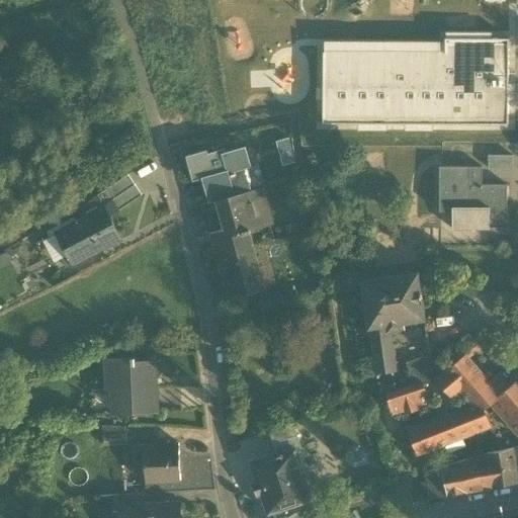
[(324,51),(323,122),(508,124),(509,38),(445,37),(445,41),(445,52),(325,51),(324,51)]
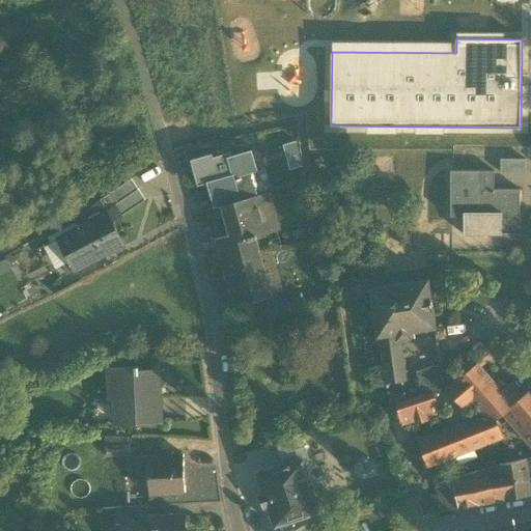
[(456,43),(333,42),(333,52),(456,53),(456,43)]
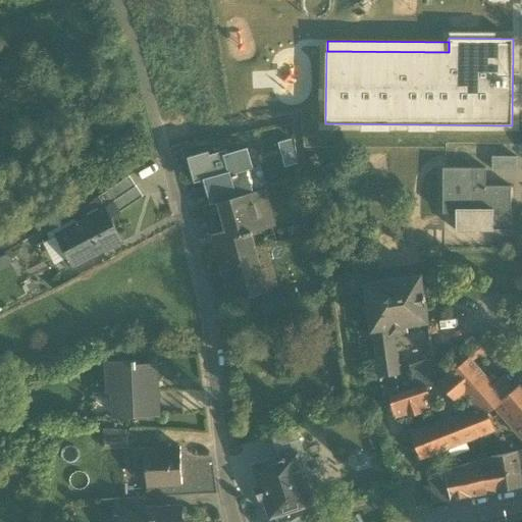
[(293,139),(279,142),(284,166),(298,162),(293,139)]
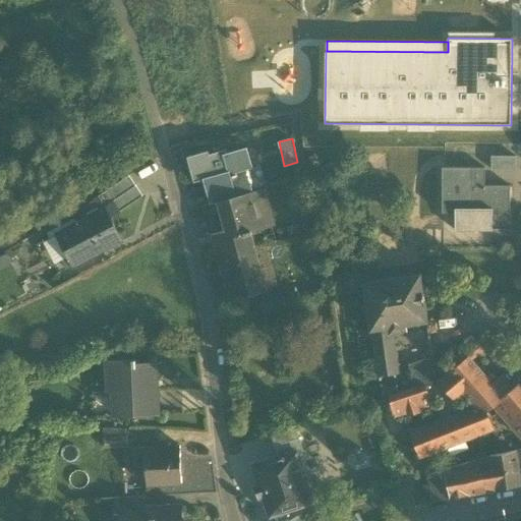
[(208,151),(187,157),(194,182),(204,179),(211,205),(218,201),(252,192),(253,192),(252,188),(246,169),(252,167),(247,148),(227,153),(226,150),(209,154),(208,151)]
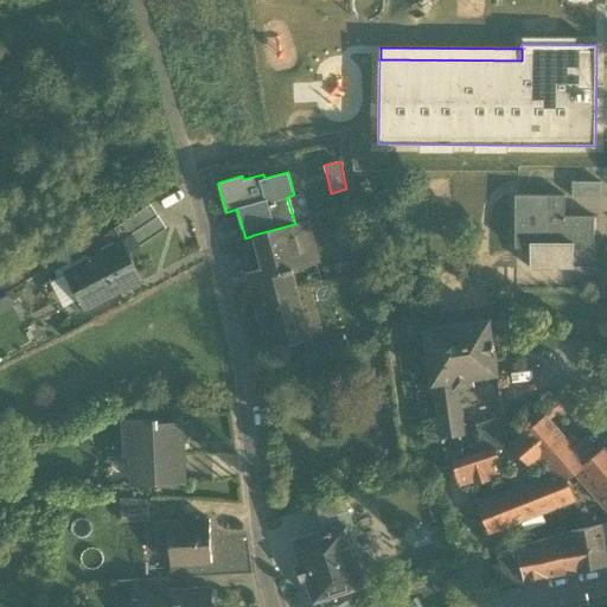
[(573,198),(601,198),(601,183),(573,183),(573,198)]
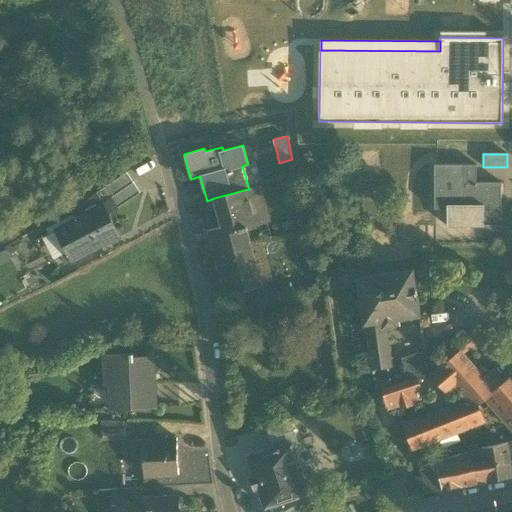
[(261,182),(256,162),(248,164),(242,166),(248,185),(261,182)]
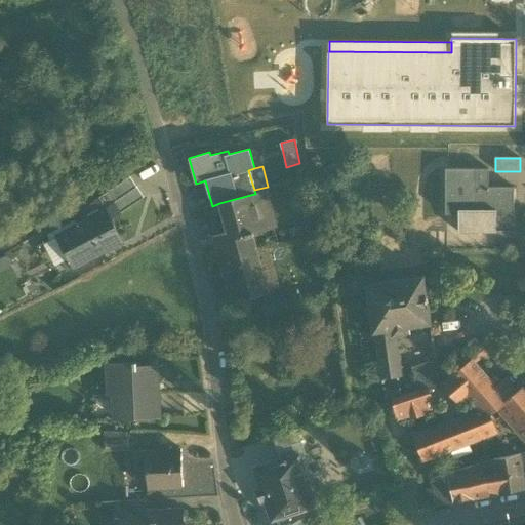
[(495,232),(496,232),(496,228),(515,228),(515,188),(489,188),(489,169),(446,169),(446,170),(448,170),(448,187),(446,187),(446,215),(459,215),(459,232),(461,232),(495,232)]
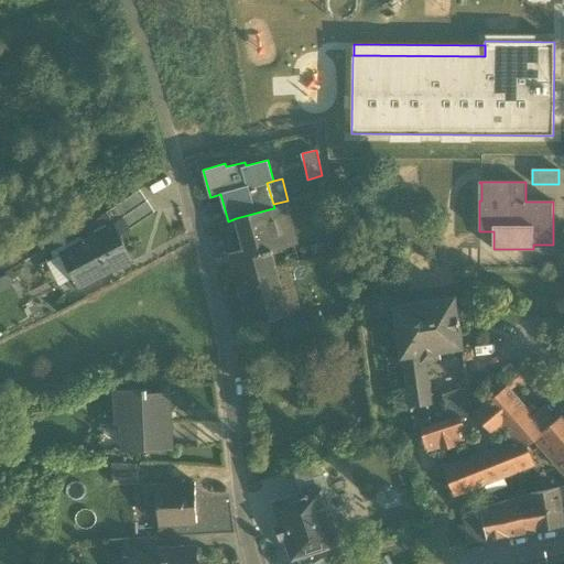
[(129,229),(154,213),(140,191),(106,213),(114,224),(121,218),(129,229)]
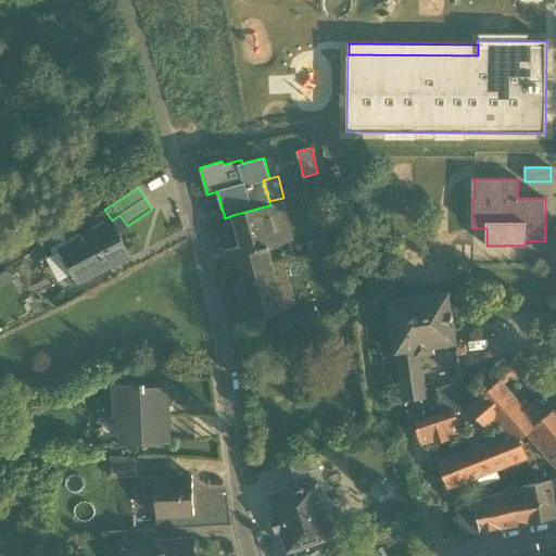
[(270,205),(269,205),(277,232),(287,229),(279,202),(270,205)]
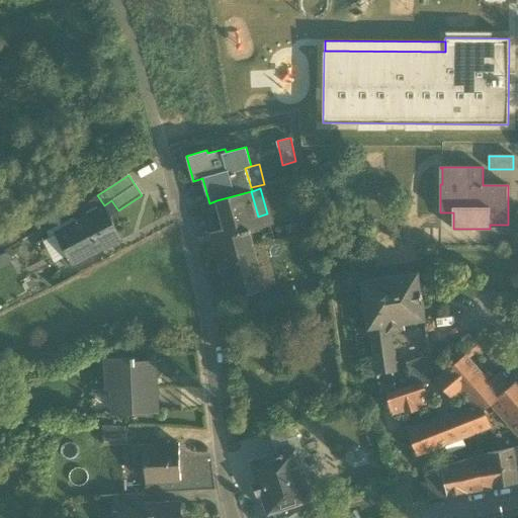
[(260,226),(258,217),(251,191),(217,200),(224,229),(217,231),(223,254),(254,245),(249,229),(260,226)]
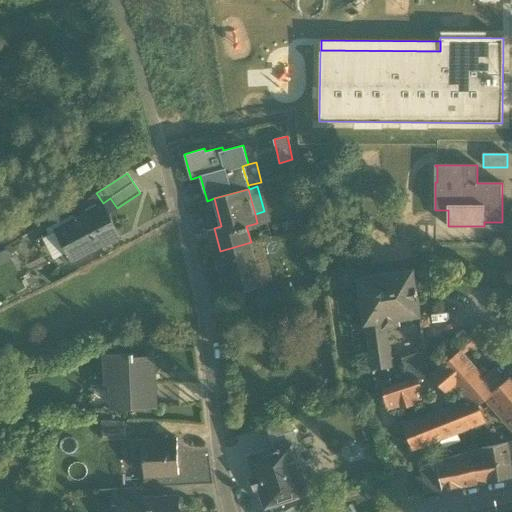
[(81,203),(88,214),(103,206),(105,205),(103,203),(96,193),(81,203)]
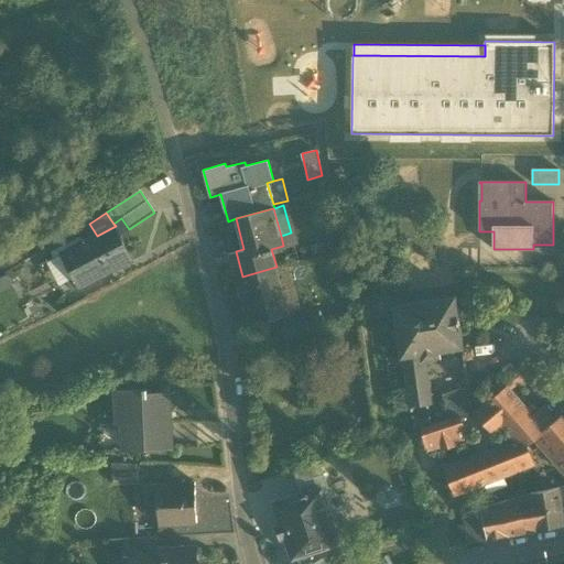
[(116,226),(114,227),(119,236),(129,229),(121,218),(114,224),(116,226)]
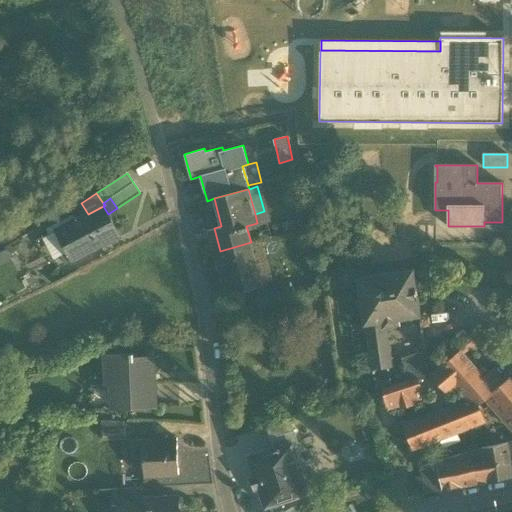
[(68,251),(72,260),(119,236),(108,214),(103,206),(88,214),(57,230),(68,251)]
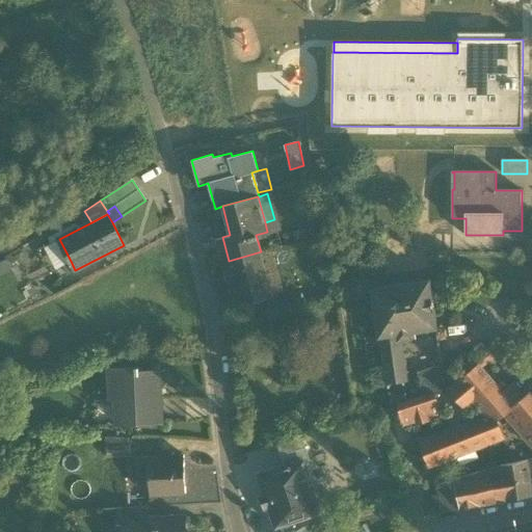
[(217,239),(224,262),(229,261),(222,237),(217,239)]
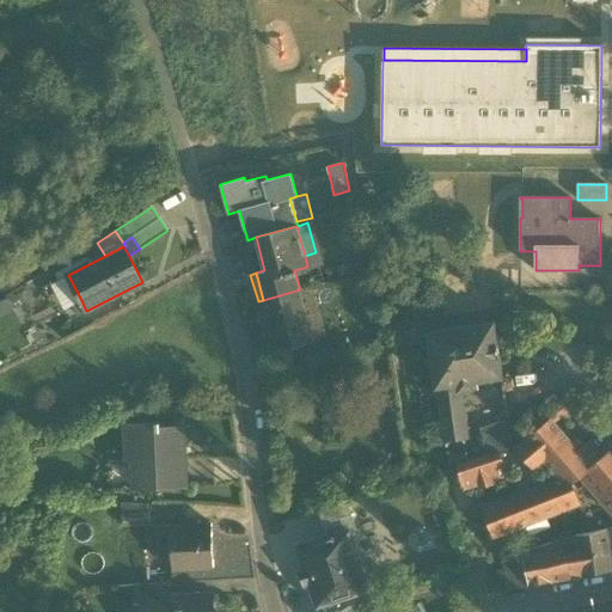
[(81,300),(68,275),(50,283),(63,310),(81,300)]
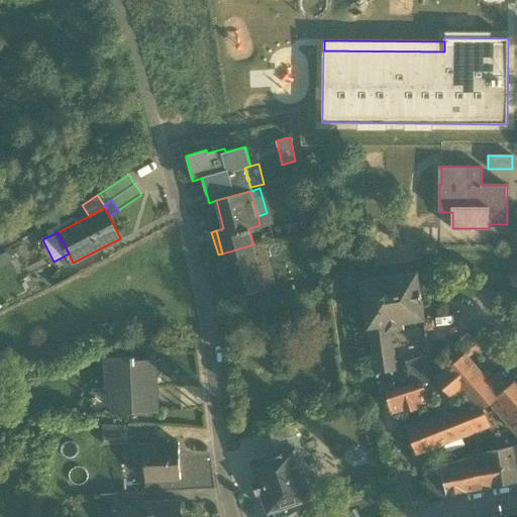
[(253,245),(253,244),(222,253),(218,254),(229,297),(266,288),(265,286),(263,286),(252,250),(251,246),(253,245)]
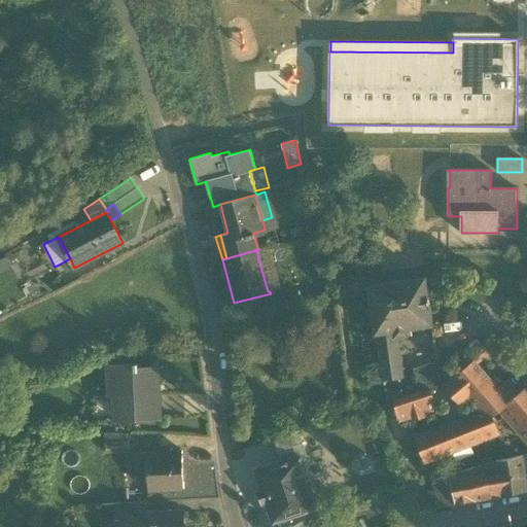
[(268,291),(270,291),(281,288),(271,251),(257,255),(268,291)]
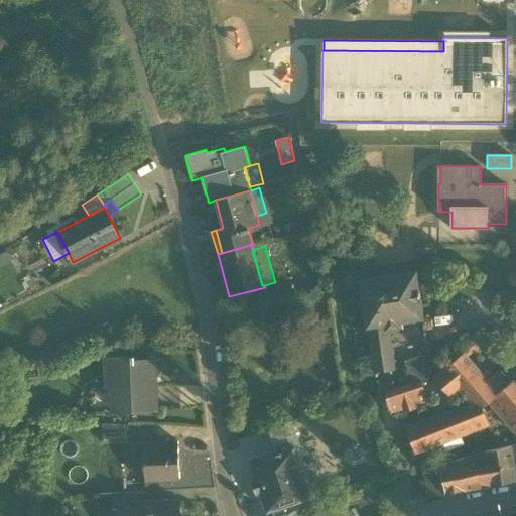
[(404,327),(403,320),(423,317),(421,299),(420,288),(419,288),(417,271),(361,279),(368,326),(369,326),(386,323),(387,329),(389,329),(404,327)]
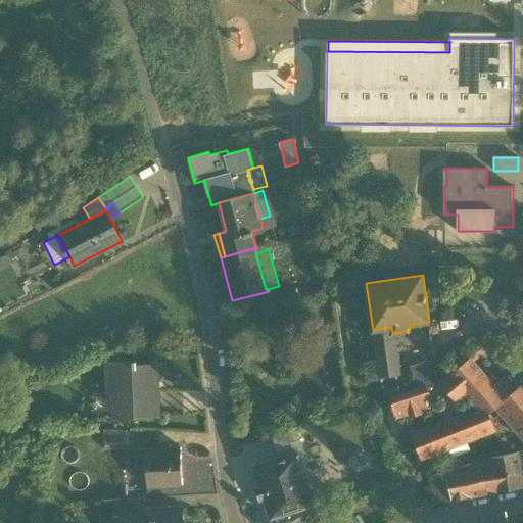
[(374,330),(380,377),(400,375),(394,333),(392,333),(391,327),(374,330)]
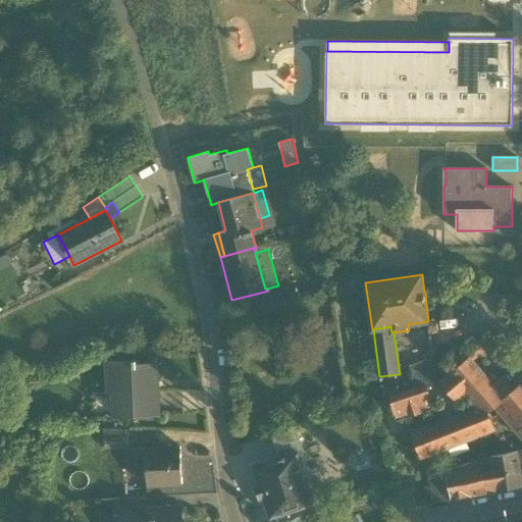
[(483,347),(497,362),(507,353),(494,338),(483,347)]
